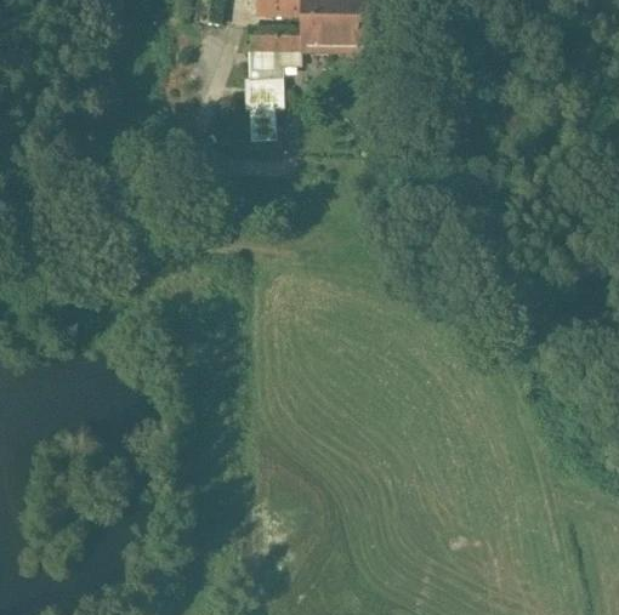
[(198,0),(196,21),(217,23),(220,0),(198,0)]
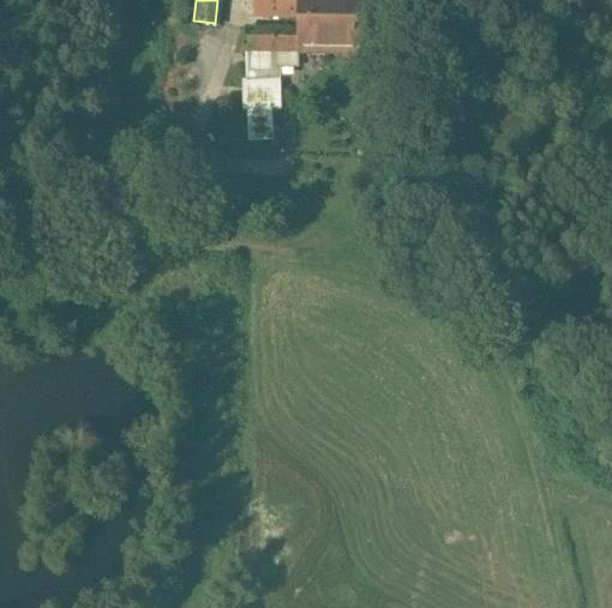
[(255,0),(255,13),(297,13),(297,28),(245,28),(245,50),(255,50),(275,50),(295,50),(295,52),(367,52),(367,0),(255,0)]
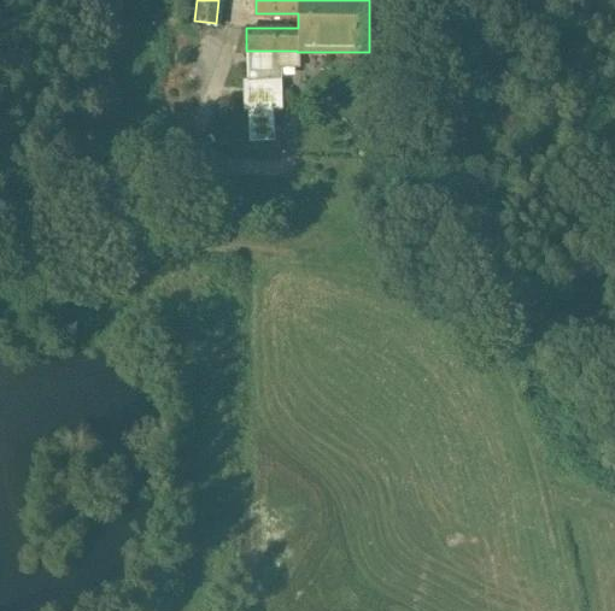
[(276,51),(256,51),(256,64),(276,64),(276,51)]
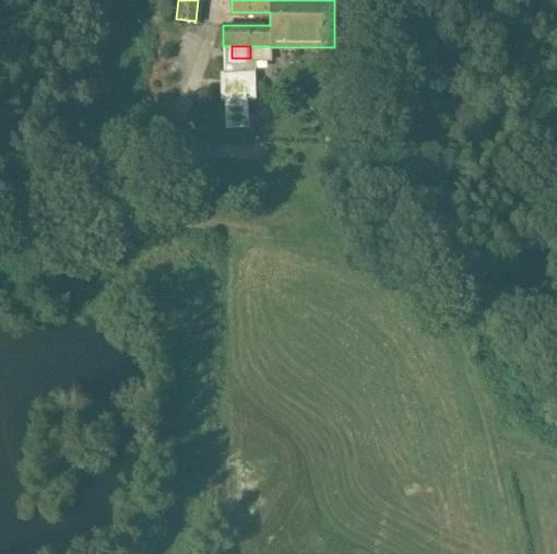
[(253,70),(221,72),(223,99),(256,98),(253,70)]
